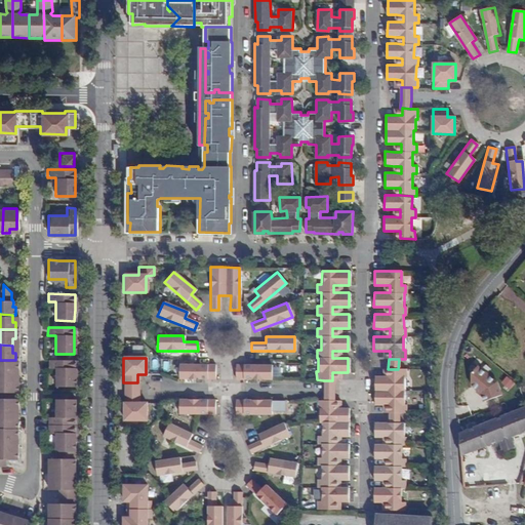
[(0,360),(0,374),(12,374),(12,368),(15,368),(15,360),(0,360)]
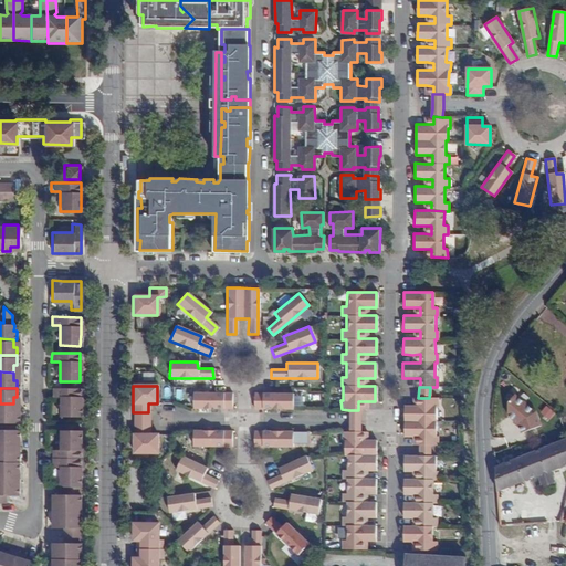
[(80,406),(80,388),(51,388),(51,397),(60,398),(59,417),(80,417),(80,406)]
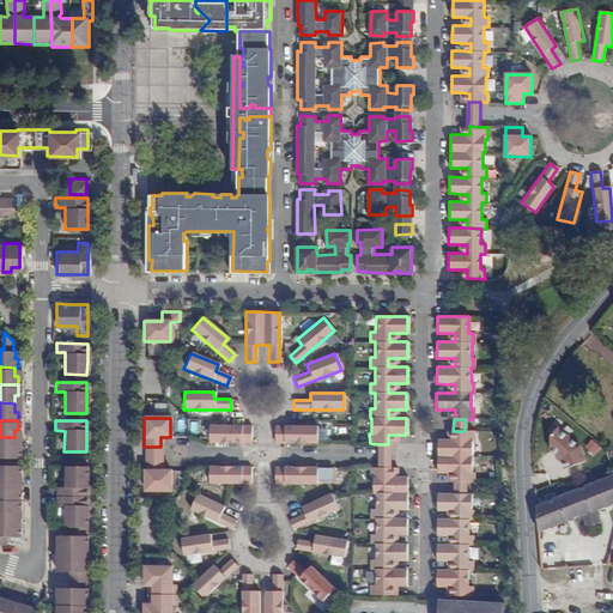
[(250,426),(231,425),(208,425),(208,442),(250,443),(250,426)]
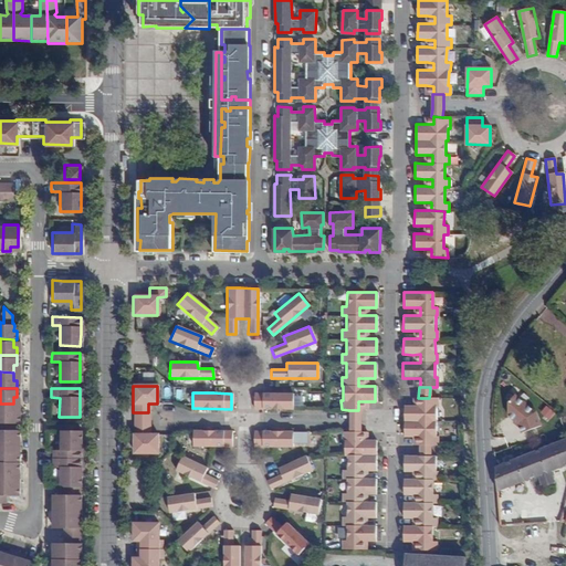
[(252,409),(292,409),(292,394),(271,394),(253,394),(252,409)]
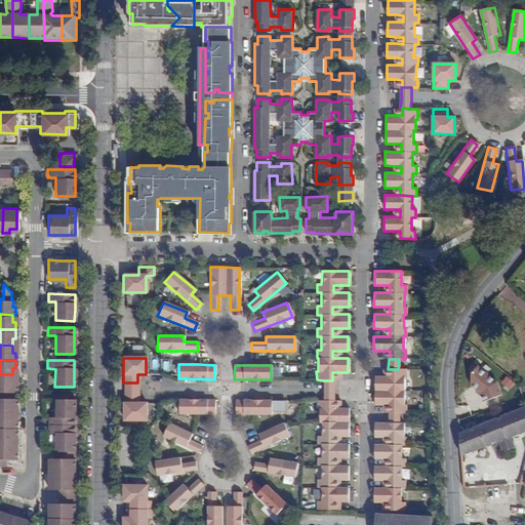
[(497,381),(479,366),(471,375),(471,387),(480,395),(483,399),(483,403),(491,401),(501,395),(497,381)]
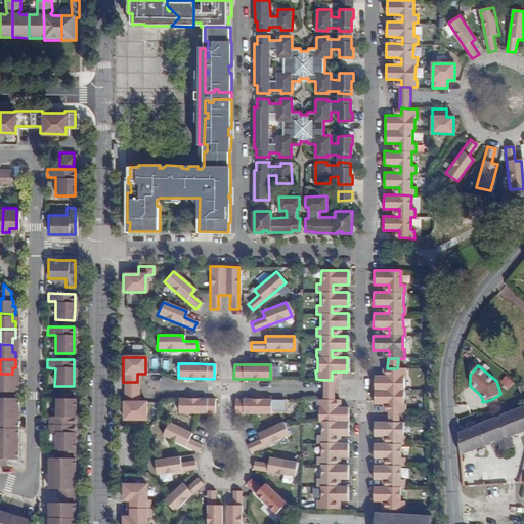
[(397,411),(404,411),(404,403),(402,403),(402,376),(404,376),(404,368),(397,368),(389,368),(389,376),(382,376),(373,375),(373,403),(381,403),(389,403),(389,411),(397,411)]
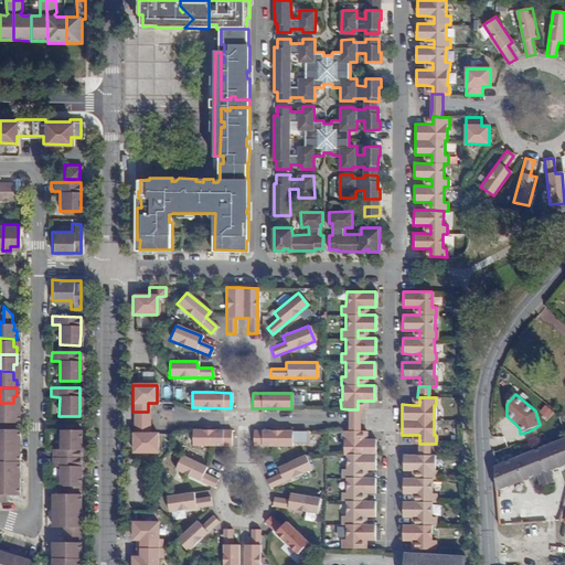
[(0,419),(17,420),(17,411),(13,411),(13,403),(0,403),(0,419)]
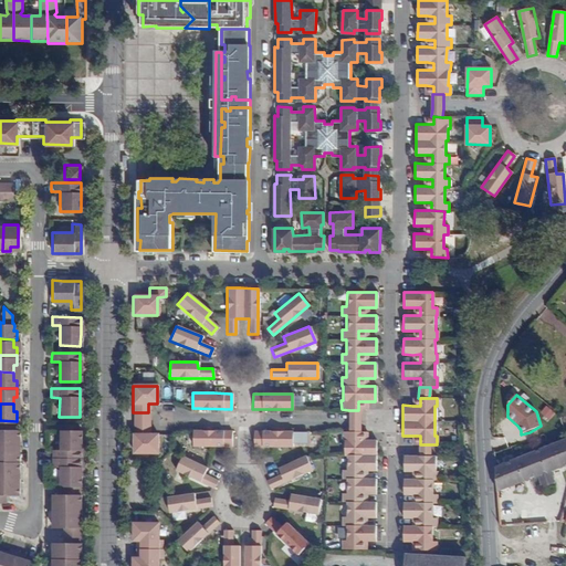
[(358,410),(348,410),(348,420),(348,432),(358,432),(359,432),(359,420),(359,410),(358,410)]
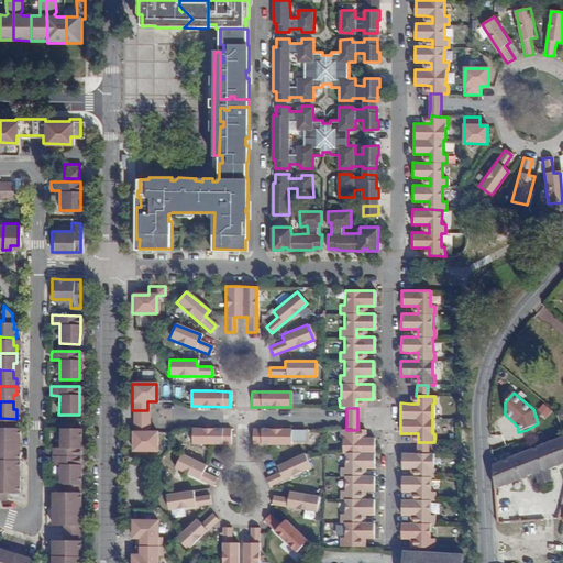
[(147,410),(132,410),(132,418),(132,424),(147,424),(147,418),(147,410)]
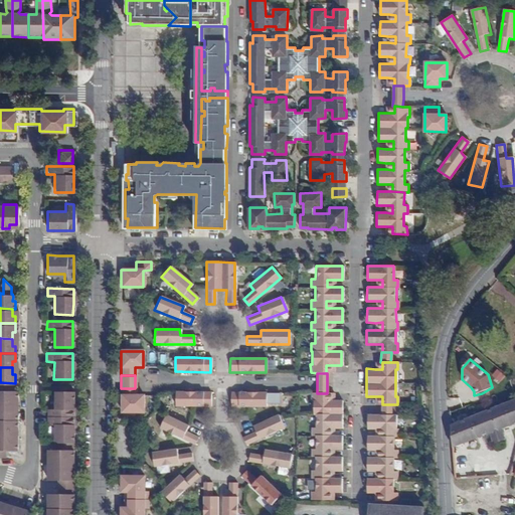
[(0,388),(0,403),(11,403),(11,396),(15,396),(15,389),(0,388)]
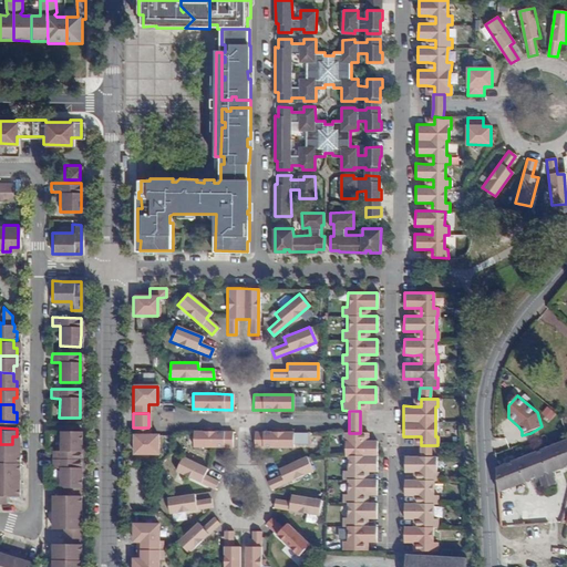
[(148,428),(133,428),(133,439),(132,454),(157,453),(157,435),(148,435),(148,428)]
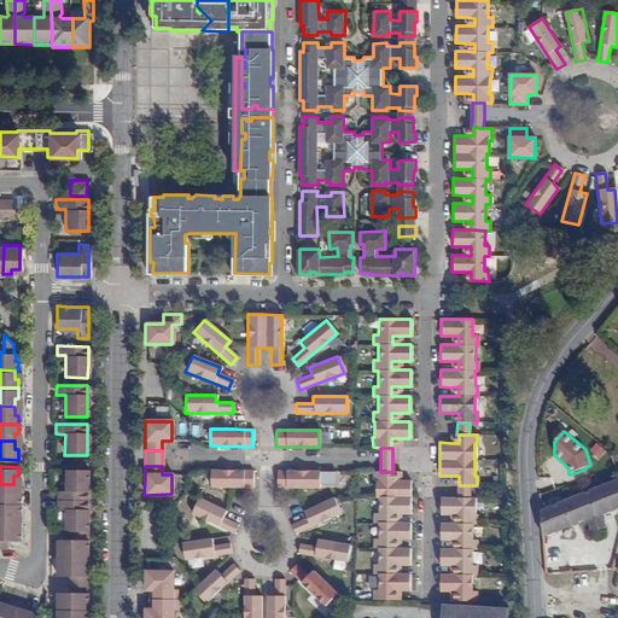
[(86,617),(86,613),(81,613),(81,605),(86,605),(87,567),(81,567),(82,559),(82,552),(87,552),(87,520),(87,501),(87,483),(87,470),(64,470),(64,491),(56,491),(56,509),(64,509),(64,532),(69,532),(69,541),(56,541),(54,577),(68,578),(68,594),(54,595),(53,617),(86,617)]
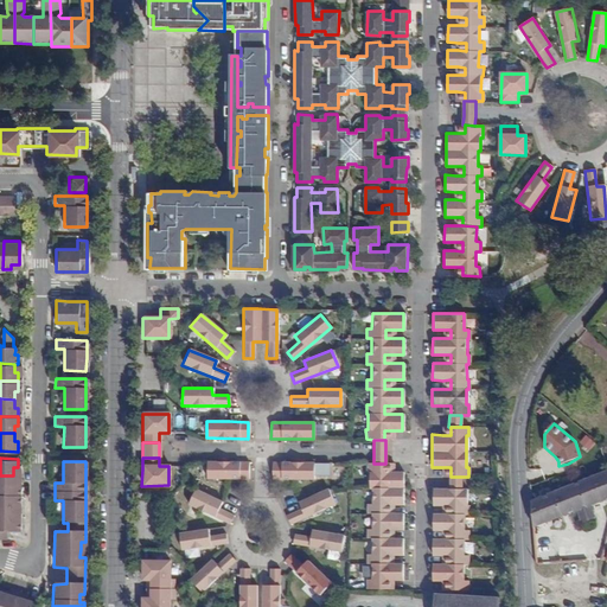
[(205,479),(228,479),(247,479),(248,462),(205,462),(205,479)]
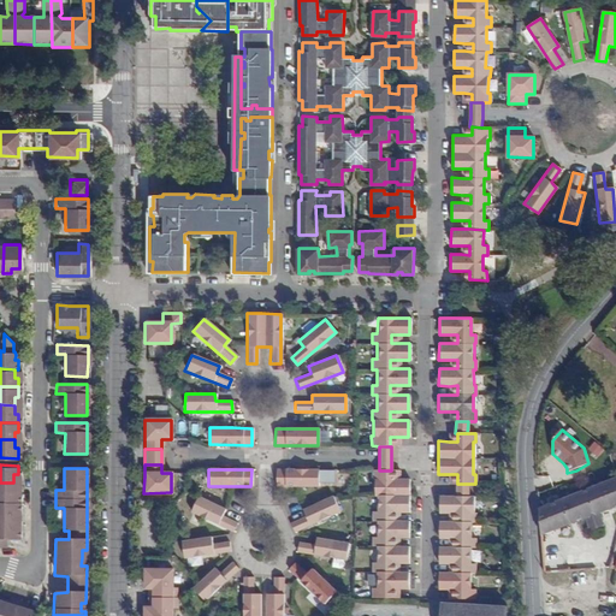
[(318,486),(318,469),(274,469),(274,486),(295,486),(318,486)]
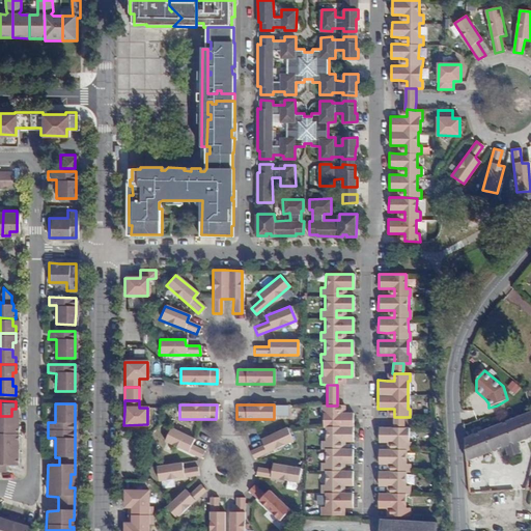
[(336,406),(327,406),(319,406),(319,413),(322,413),(322,427),(325,427),(325,441),(319,441),(319,449),(325,449),(325,463),(319,463),(319,471),(324,471),(324,484),(319,484),(319,493),(325,494),(324,507),(319,507),(319,515),(335,515),(335,507),(342,507),(352,507),(352,493),(342,493),(336,493),(336,485),(342,485),(352,485),(352,471),(342,471),(336,471),(336,464),(343,464),(352,464),(352,449),(342,449),(336,449),(336,441),(342,441),(352,442),(352,413),(343,413),(336,413),(336,406)]
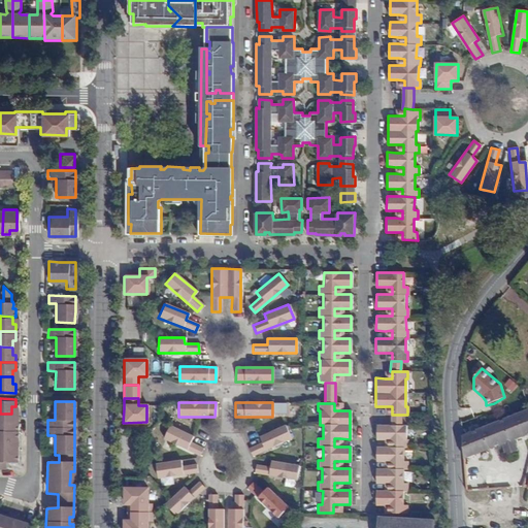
[(527,409),(463,435),(464,458),(501,443),(505,454),(517,450),(513,439),(527,433),(527,409)]
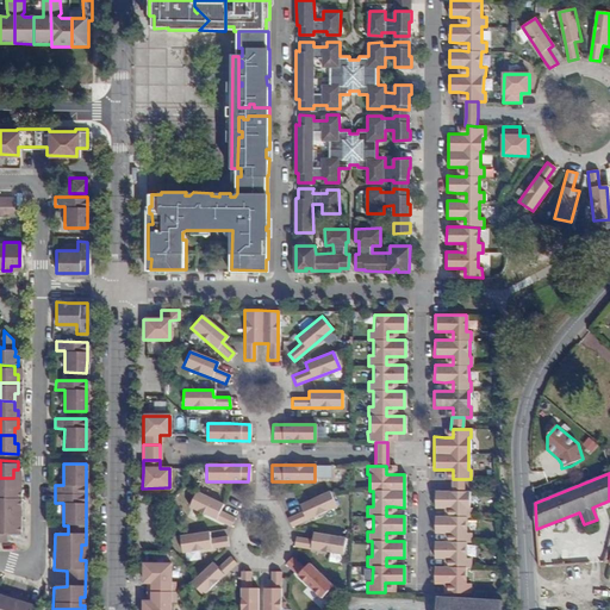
[(0,478),(0,495),(18,496),(18,486),(13,486),(13,478),(0,478)]
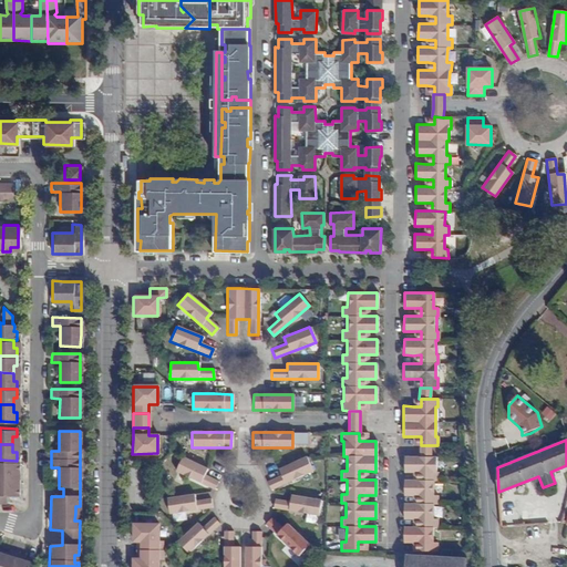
[(419,456),(430,456),(430,445),(421,445),(419,445),(419,456)]
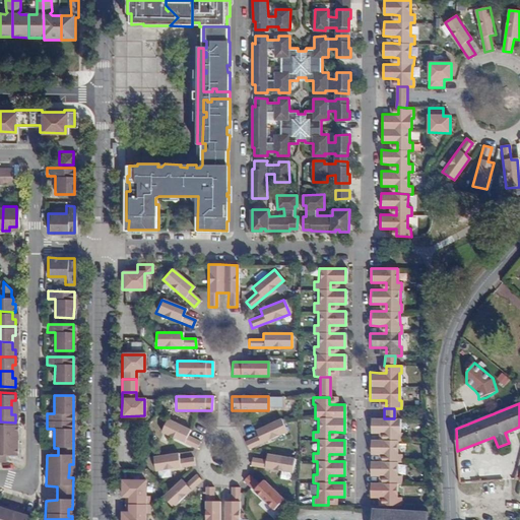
[(257,436),(244,442),(247,449),(285,432),(280,418),(255,430),(257,436)]
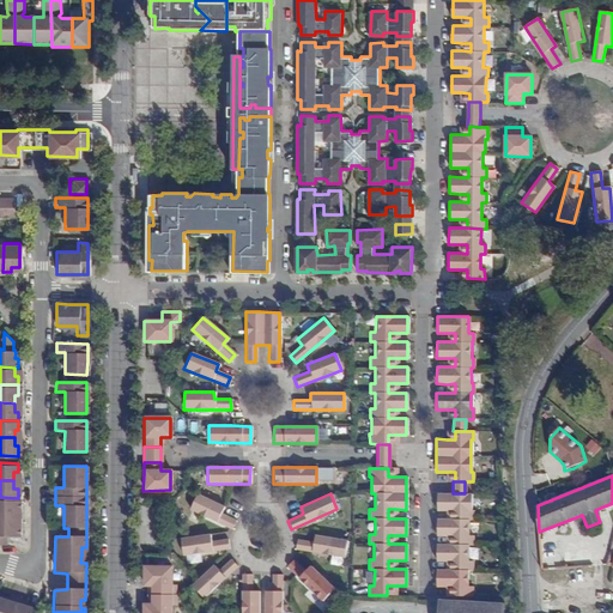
[(454,545),(471,545),(472,545),(473,535),(471,535),(471,519),(472,519),(473,510),(471,510),(471,493),(465,493),(453,493),(436,493),(436,510),(447,510),(455,510),(455,519),(447,519),(436,519),(436,535),(445,535),(454,535),(454,545)]
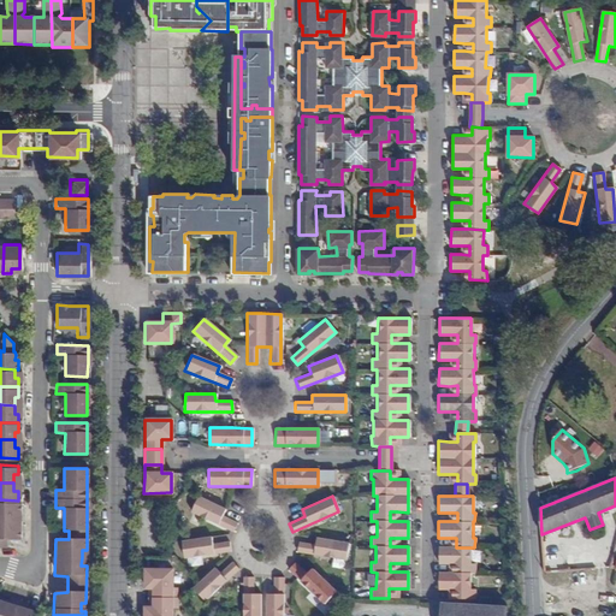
[(232,532),(236,523),(220,516),(224,509),(197,497),(189,513),(232,532)]
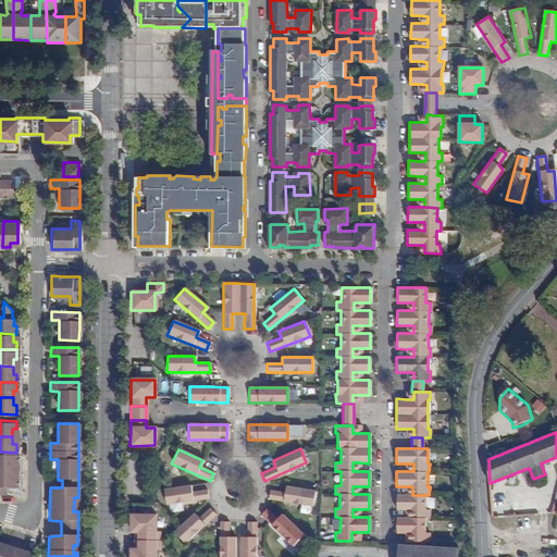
[(0,452),(0,468),(12,469),(12,460),(16,460),(16,453),(0,452)]
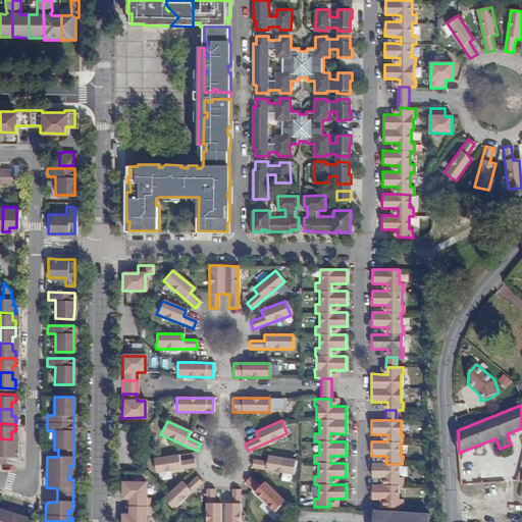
[(0,461),(2,461),(2,455),(15,455),(15,447),(11,447),(11,439),(0,438),(0,461)]
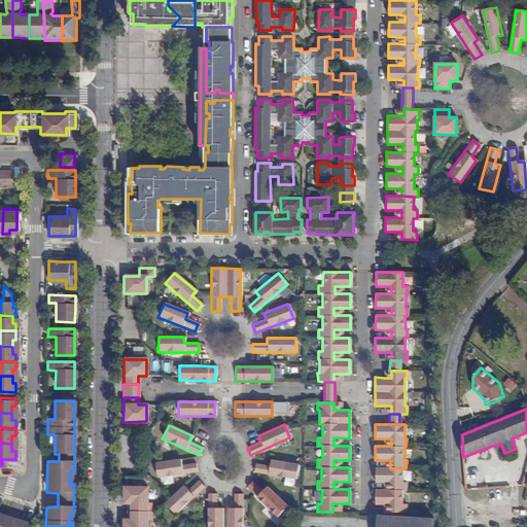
[(196,471),(195,464),(181,465),(180,459),(153,463),(156,478),(196,471)]
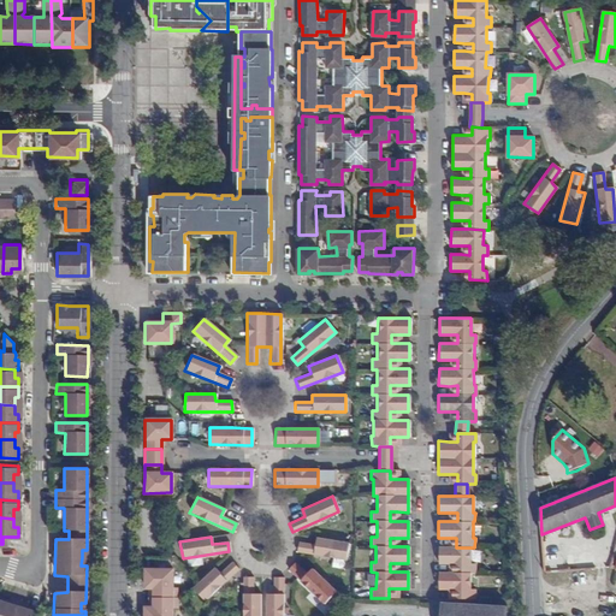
[(297,543),(296,552),(345,561),(348,544),(315,538),(314,545),(297,543)]
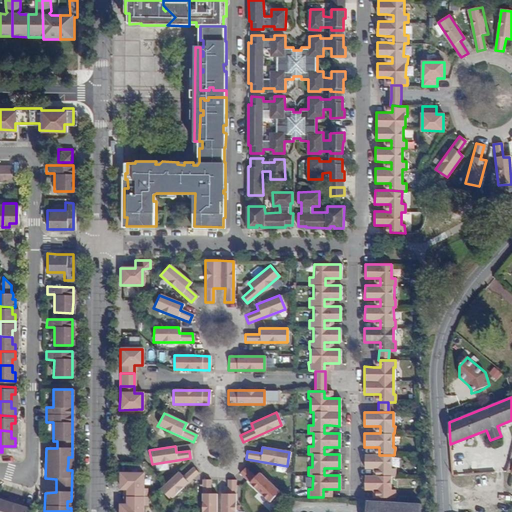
[(379,497),(394,498),(394,489),(393,489),(393,476),(394,477),(394,468),(393,468),(393,455),(379,455),(372,455),(364,455),(364,468),(372,469),(379,469),(379,476),(372,476),(364,476),(364,490),(372,490),(379,490),(379,497)]
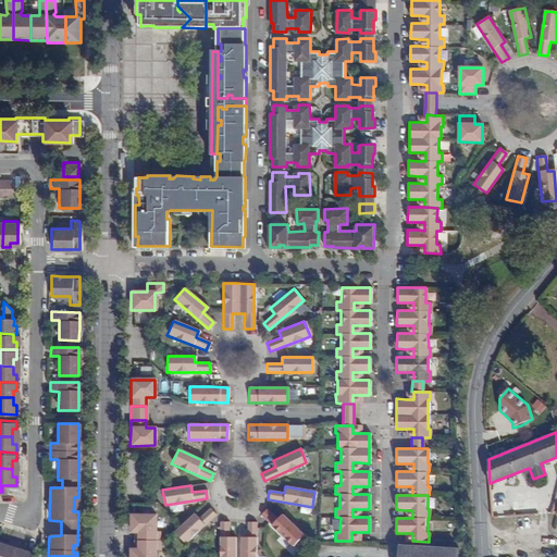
[(183,544),(214,515),(209,508),(198,518),(194,514),(173,533),(183,544)]
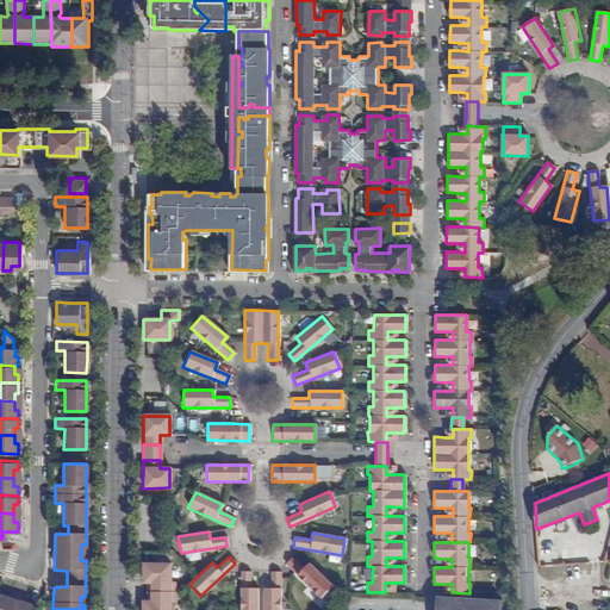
[(304,568),(291,556),(284,565),(321,598),(331,586),(309,564),(304,568)]
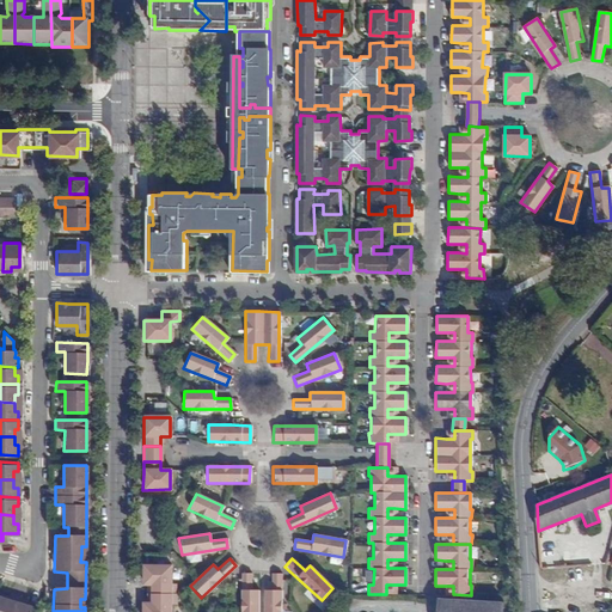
[(142,604),(142,611),(170,611),(170,604),(176,604),(176,586),(171,585),(171,567),(142,567),(142,585),(147,585),(158,585),(158,604),(148,604),(142,604)]
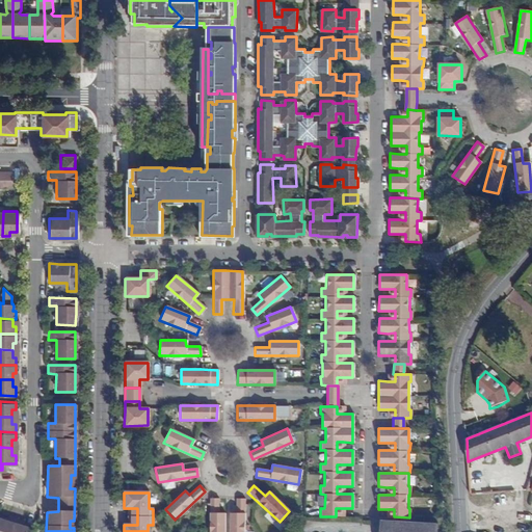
[(209,531),(223,531),(223,513),(217,512),(217,499),(209,499),(209,531)]
